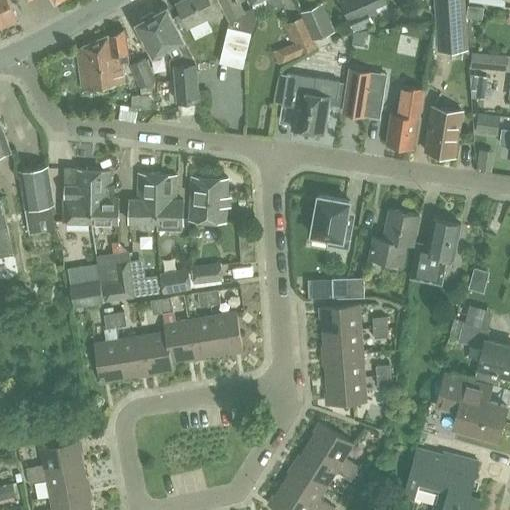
[(0,27),(15,21),(5,0),(0,0),(0,27)]
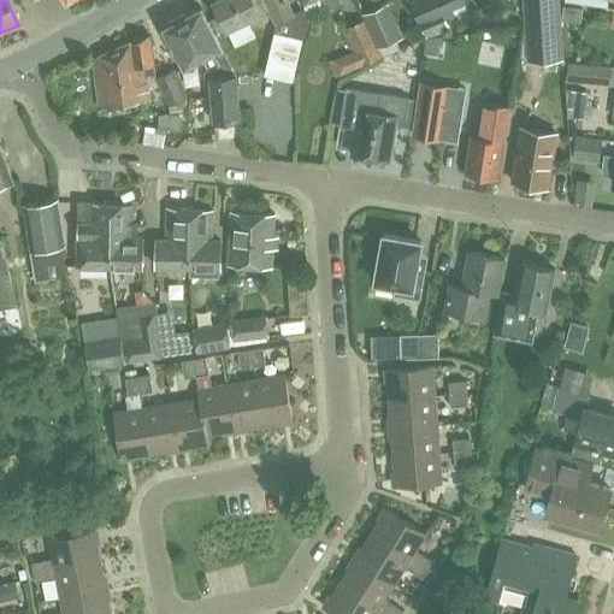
[(218,0),(211,4),(218,18),(225,31),(246,22),(259,16),(259,15),(266,12),(273,27),(275,25),(273,34),(264,76),(291,83),(301,41),(307,21),(303,12),(293,17),(284,0),(218,0)]
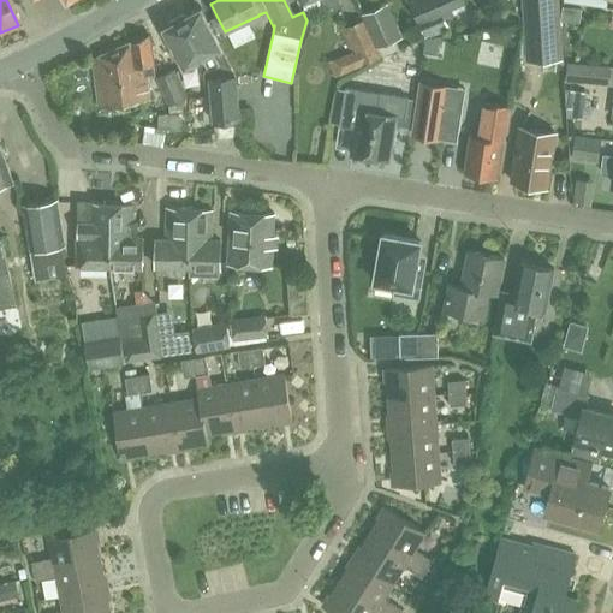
[(339,6),(335,0),(297,0),(299,5),(309,0),(319,0),(325,12),(339,6)]
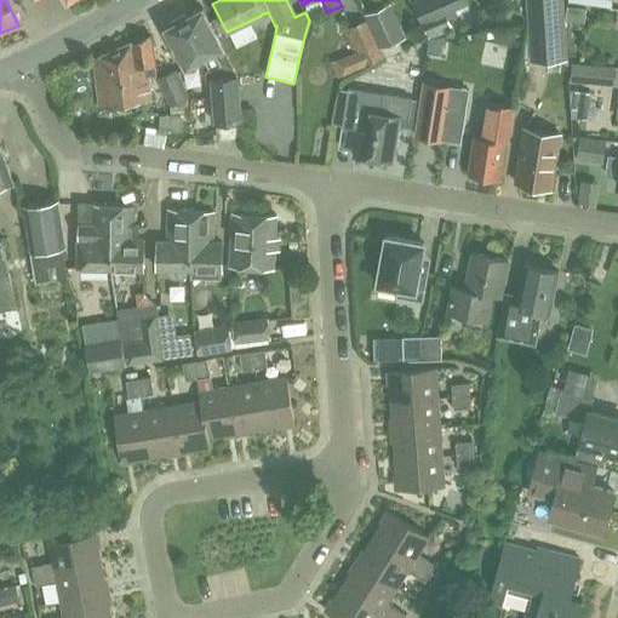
[(425,40),(427,40),(445,32),(441,24),(470,11),(464,0),(415,0),(410,3),(425,40)]
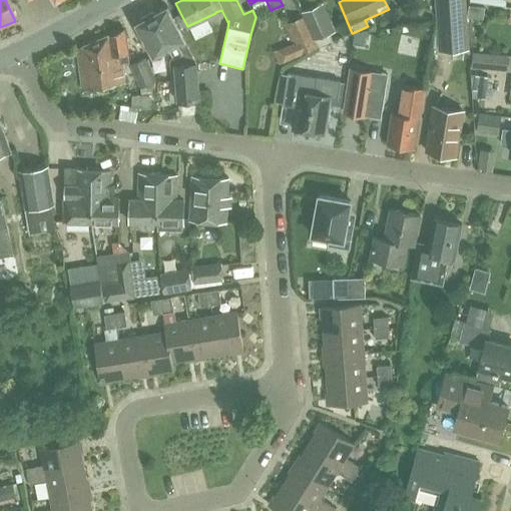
[(432,0),(436,53),(467,52),(464,0),(432,0)]
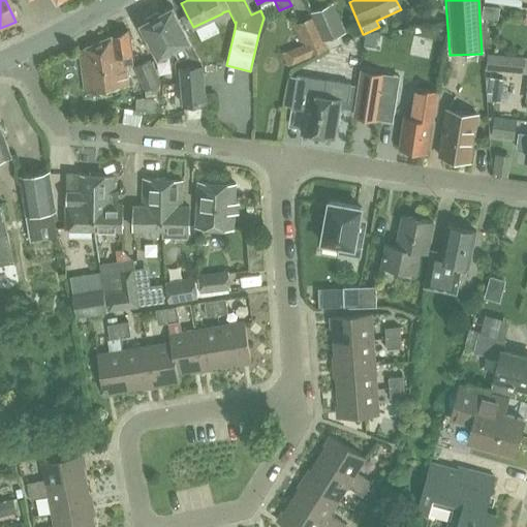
[(311,18),(322,42),(323,42),(327,52),(344,43),(341,35),(345,33),(333,3),(309,13),(311,18)]
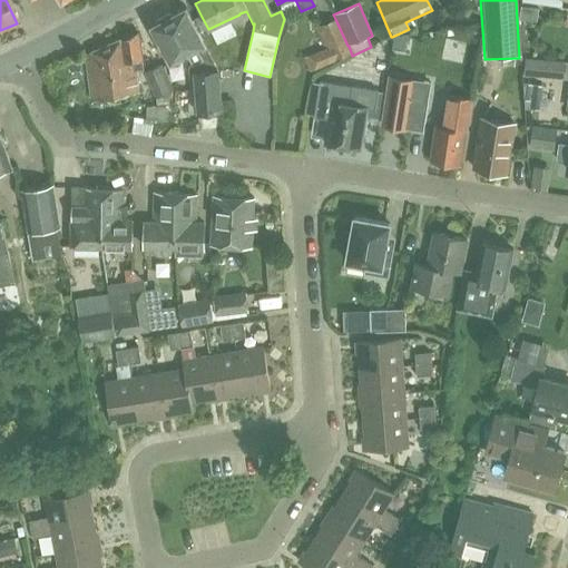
[(204,46),(185,9),(170,17),(169,13),(155,21),(156,23),(149,28),(169,65),(185,56),(195,74),(192,74),(195,116),(222,114),(218,71),(204,46)]
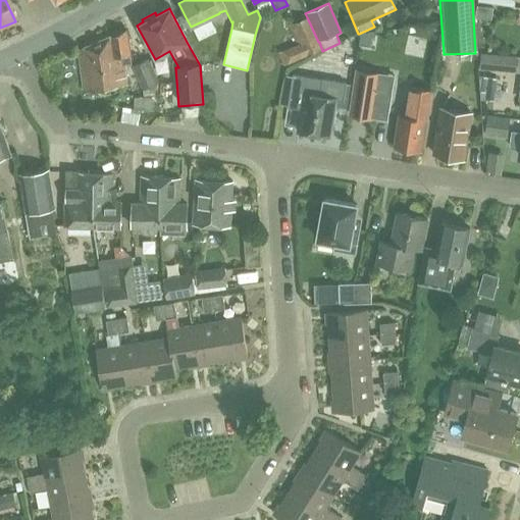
[(318,43),(318,42),(307,17),(287,27),(295,46),(281,51),(288,64),(321,49),(318,43)]
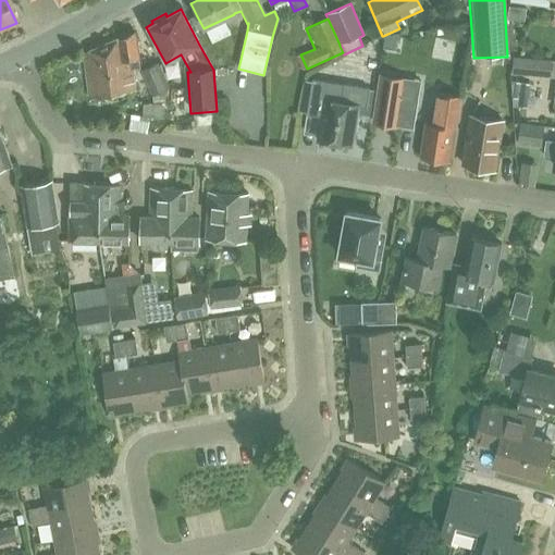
[(137,60),(134,34),(116,41),(115,39),(88,52),(88,53),(82,56),(87,98),(134,93),(131,70),(137,69),(136,60),(137,60)]
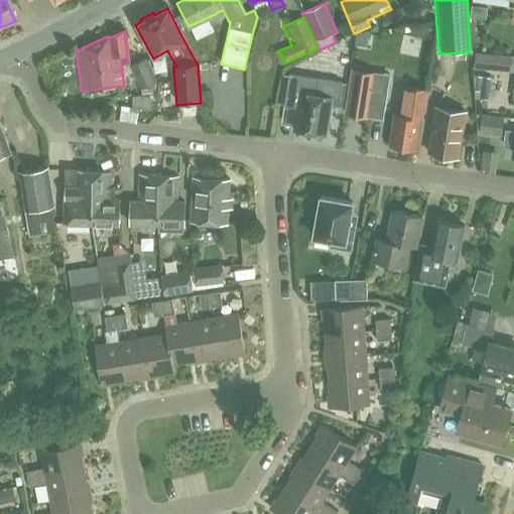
[(509,73),(510,57),(474,54),(473,70),(509,73)]
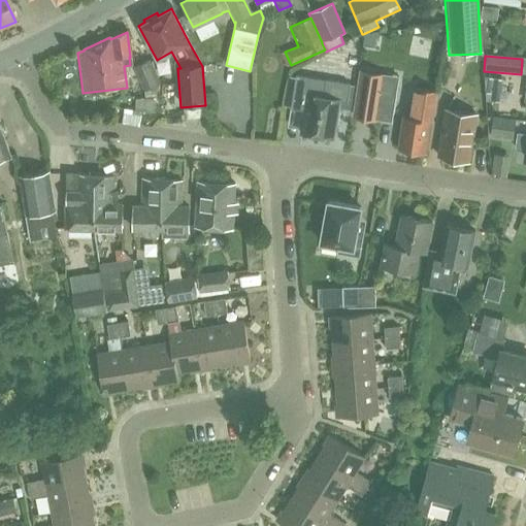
[(160,85),(149,60),(132,67),(142,93),(160,85)]
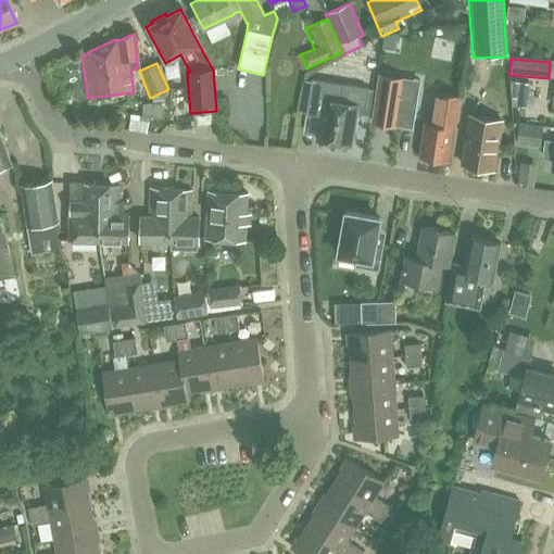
[(242,101),(253,103),(260,74),(249,72),(242,101)]
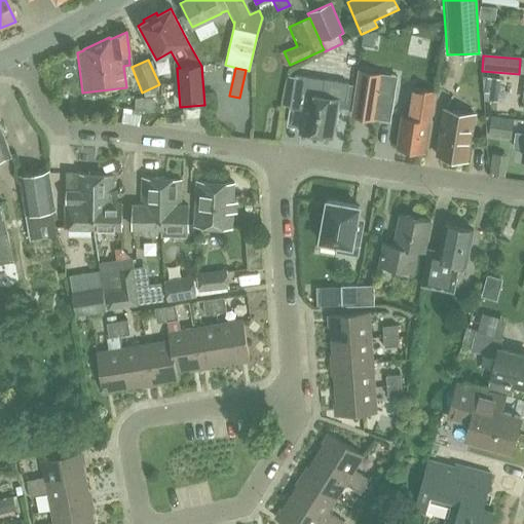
[(387,120),(389,109),(374,106),(379,75),(359,72),(351,116),(372,120),(372,118),(387,120)]
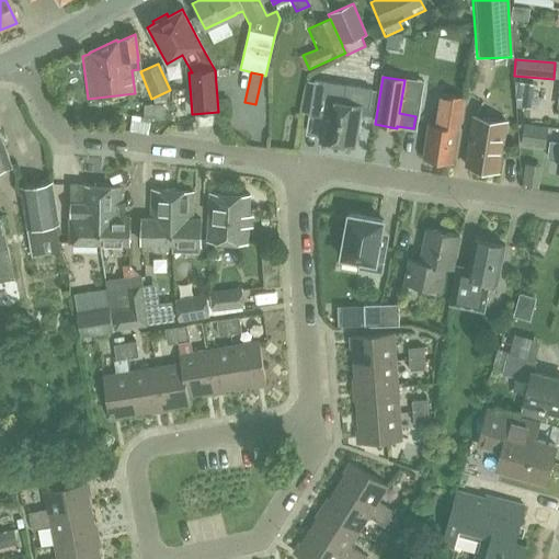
[(308,115),(307,117),(321,120),(319,138),(318,143),(353,148),(355,135),(358,134),(360,122),(357,118),(358,116),(360,110),(366,111),(369,92),(369,90),(345,87),(314,81),(312,84),(308,115)]
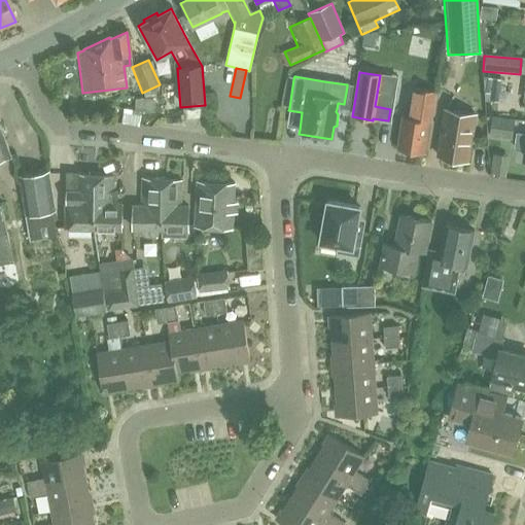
[(401,116),(395,150),(423,154),(428,121),(429,121),(434,93),(422,91),(422,94),(411,92),(406,117),(401,116)]
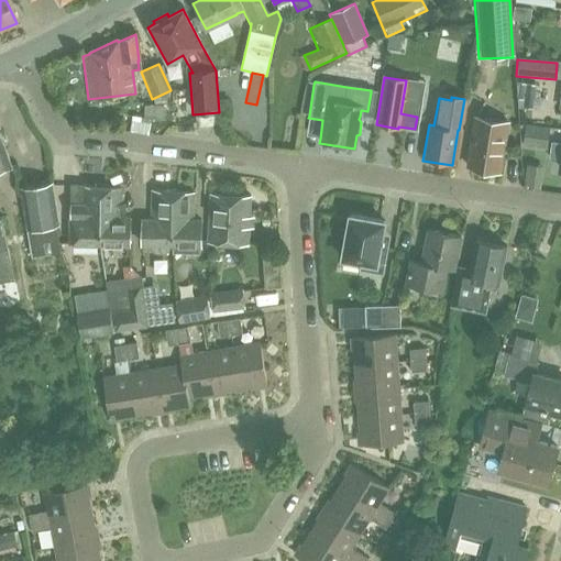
[(474,119),(466,167),(499,173),(507,124),(474,119)]
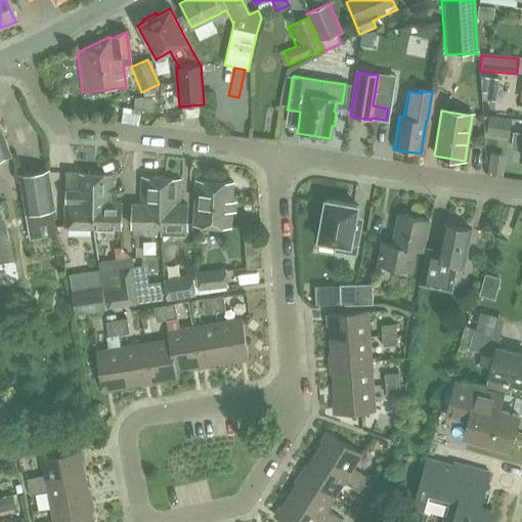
[(511,120),(488,117),(487,120),(482,119),(483,136),(485,136),(485,137),(508,140),(511,120)]
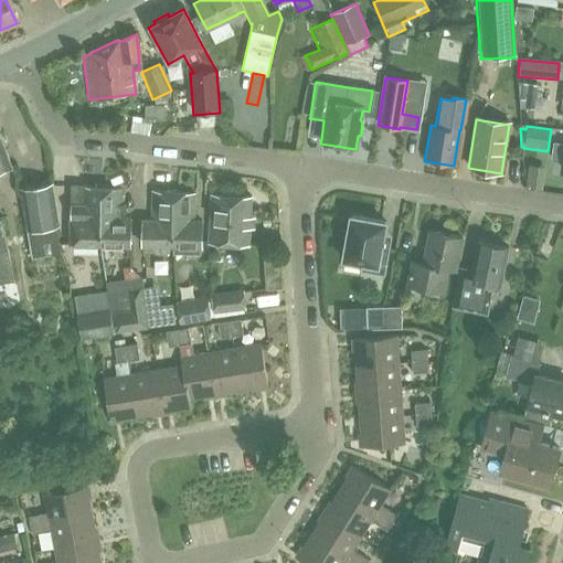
[(0,285),(14,282),(4,236),(1,220),(0,220),(0,173),(12,170),(0,137),(0,285)]
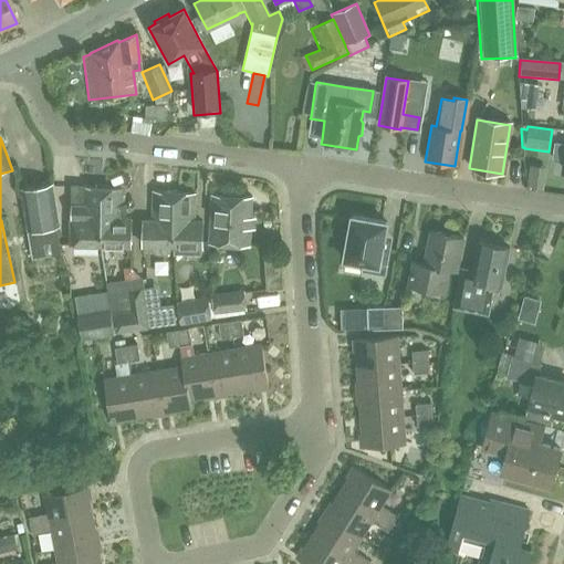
[(563,145),(555,144),(554,155),(563,156),(563,145)]
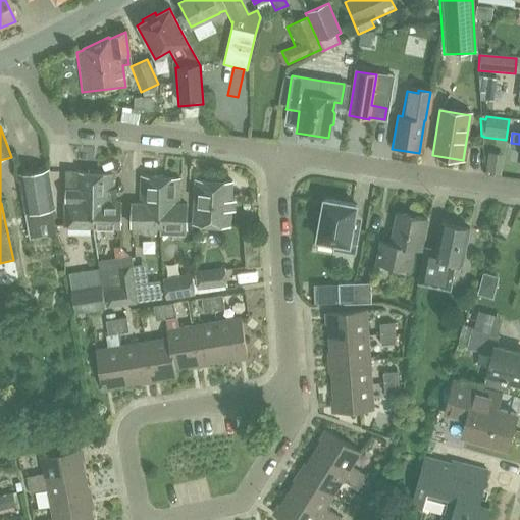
[(29,240),(56,235),(52,210),(55,209),(48,170),(17,175),(24,214),(29,240)]
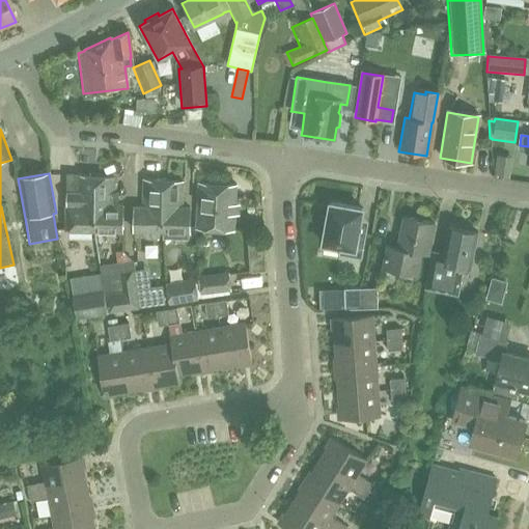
[(93,230),(94,176),(66,175),(64,230),(93,230)]
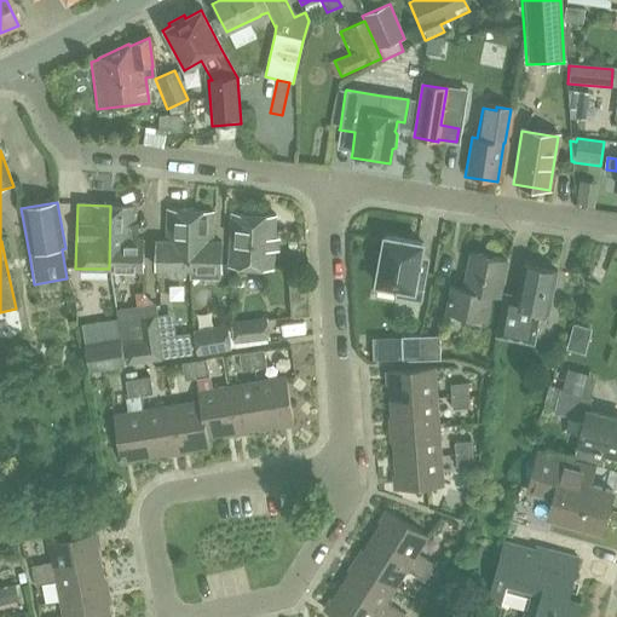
[(142,270),(142,240),(136,240),(136,226),(132,226),(132,206),(110,206),(109,269),(142,270)]
